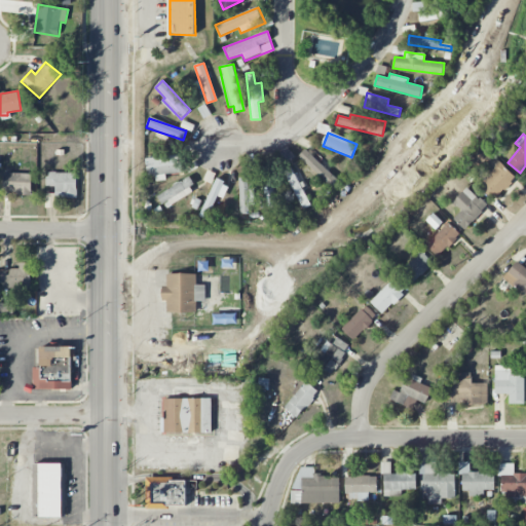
[(298,157),(330,187),(337,179),(305,149),(298,157)]
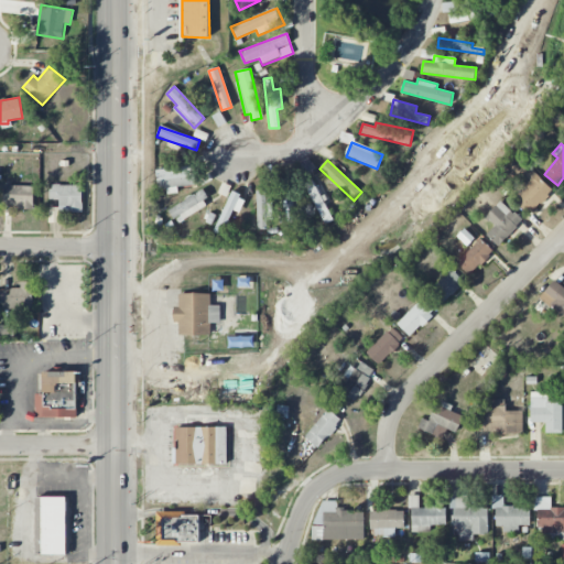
[(528,183),(513,199),(531,215),(553,190),(521,161),(513,170),(528,183)]
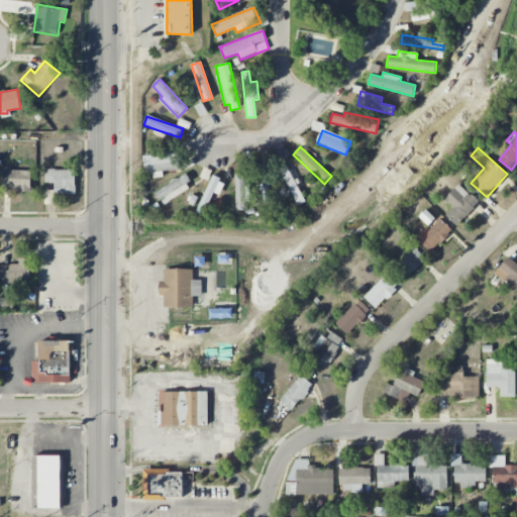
[(145,174),(152,173),(153,178),(164,177),(163,171),(179,170),(178,152),(143,156),(145,174)]
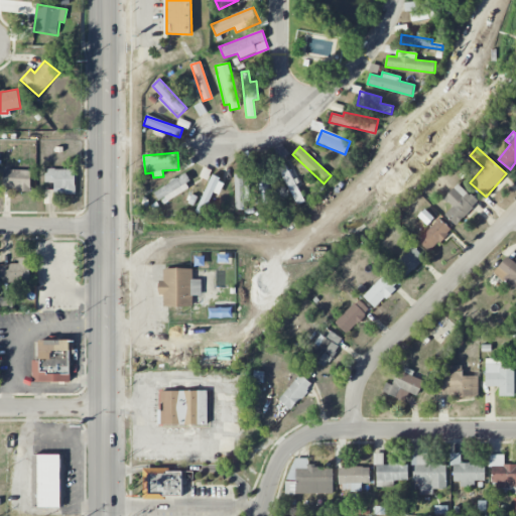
[(271,204),(266,163),(257,164),(261,205),(271,204)]
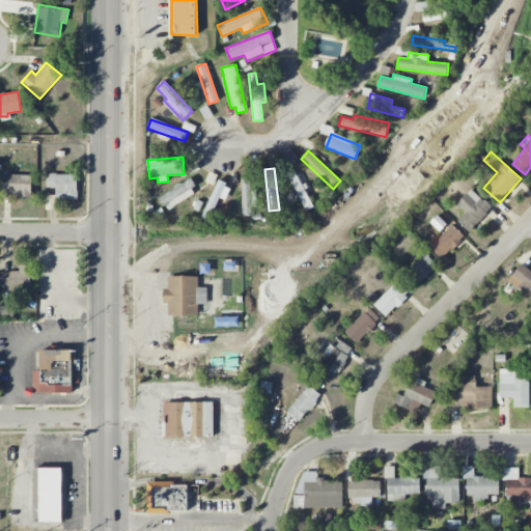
[(32,175),(4,174),(3,194),(31,196),(32,175)]
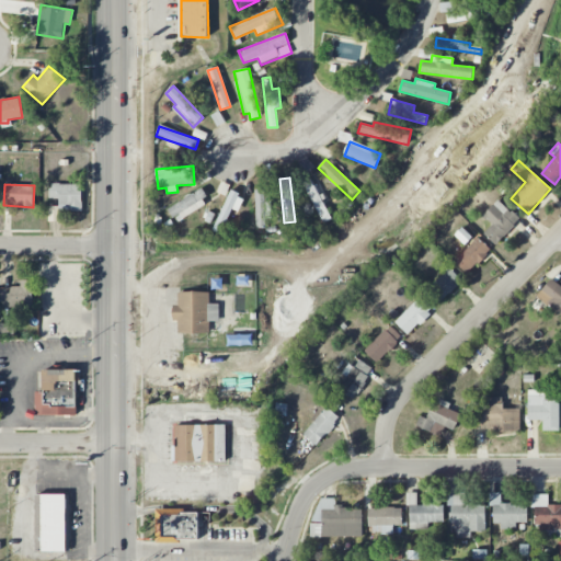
[(59,198),(59,212),(82,210),(81,184),(49,184),(50,199),(59,198)]
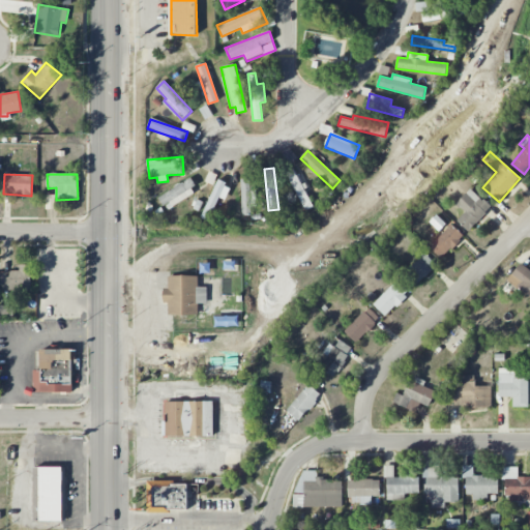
[(159,196),(166,209),(197,194),(190,180),(159,196)]
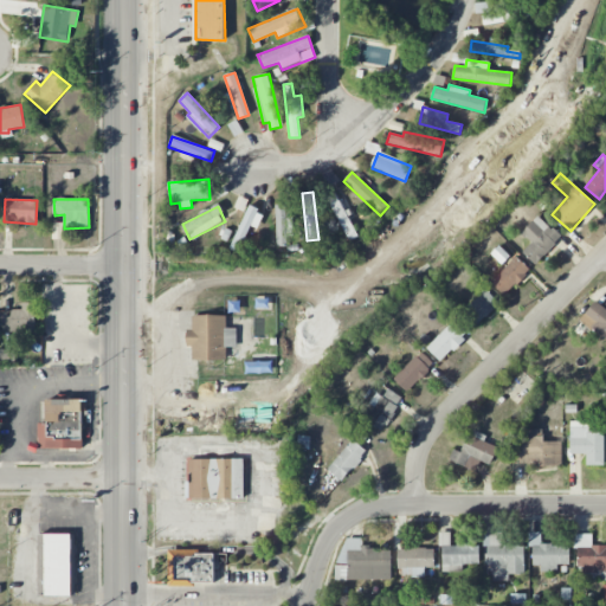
[(258,229),(264,212),(247,206),(236,242),(244,245),(251,226),(258,229)]
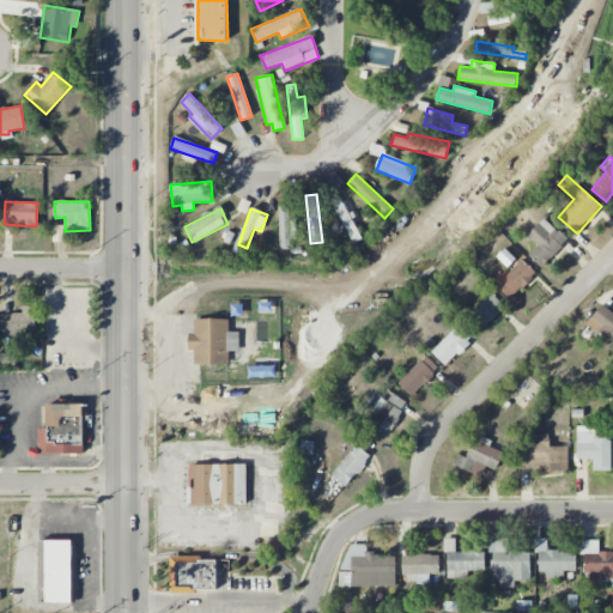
[(297,240),(297,208),(279,208),(280,249),(291,249),(291,240),(297,240)]
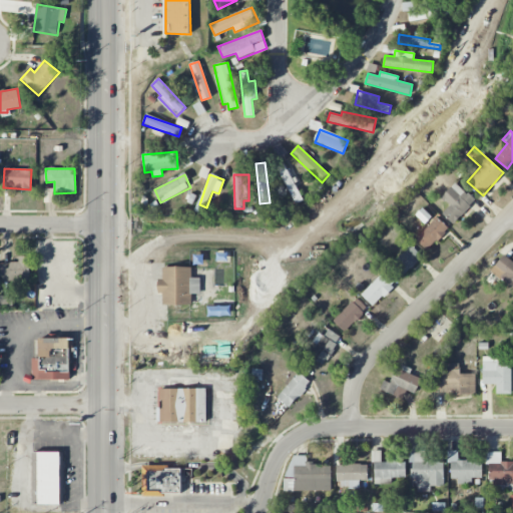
[(453,223),(475,200),(456,182),(442,197),(450,205),(442,213),(453,223)]
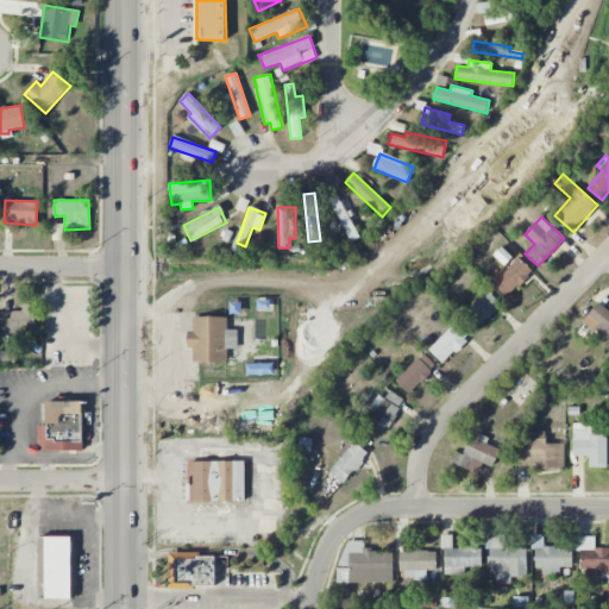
[(533,271),(519,257),(494,283),(508,297),(533,271)]
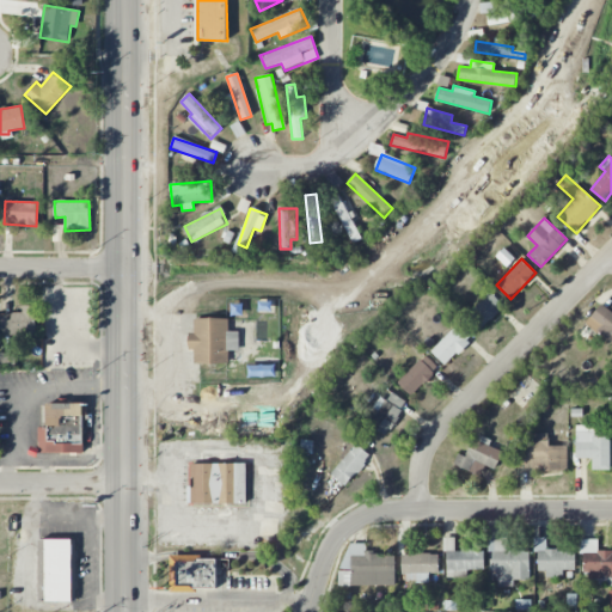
[(478,331),(505,306),(491,292),(464,317),(478,331)]
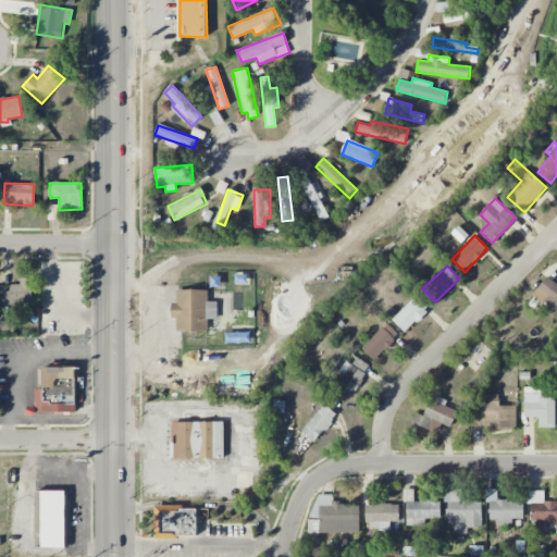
[(556,283),(547,276),(533,294),(556,312),(556,283)]
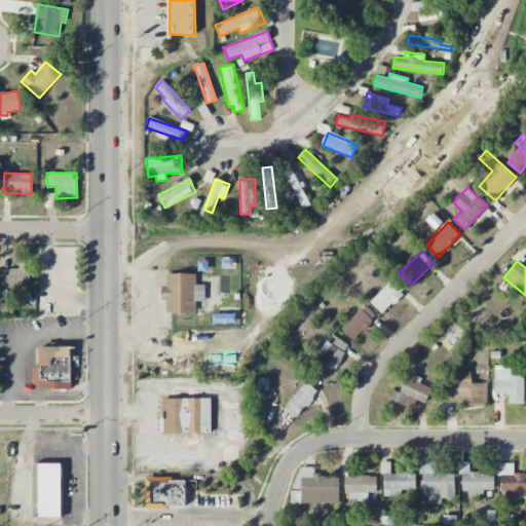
[(32,288),(31,262),(20,262),(20,268),(9,269),(9,275),(1,275),(1,289),(32,288)]
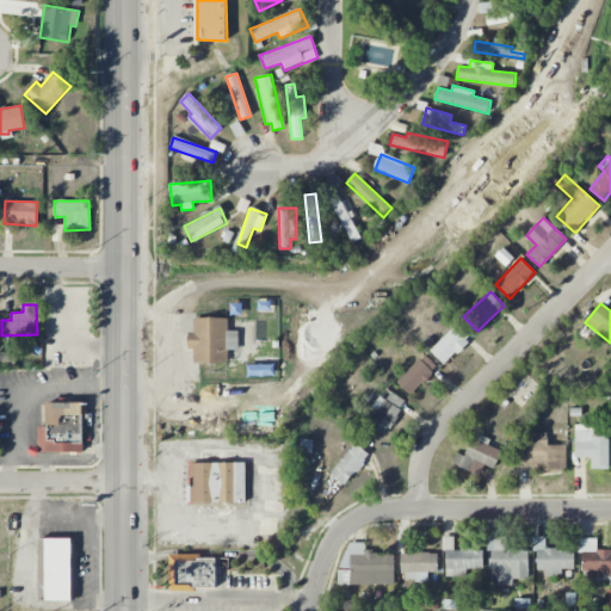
[(228,318),(195,318),(193,332),(189,332),(187,350),(193,350),(193,363),(228,364),(228,351),(238,351),(239,331),(228,331),(228,318)]
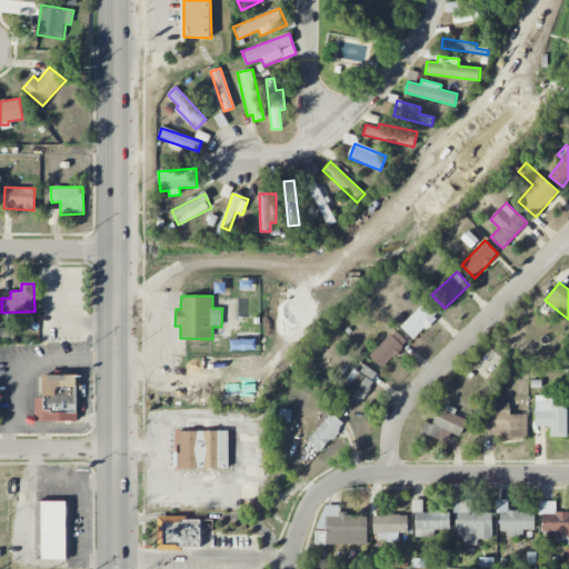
[(415,340),(440,311),(427,299),(401,328),(415,340)]
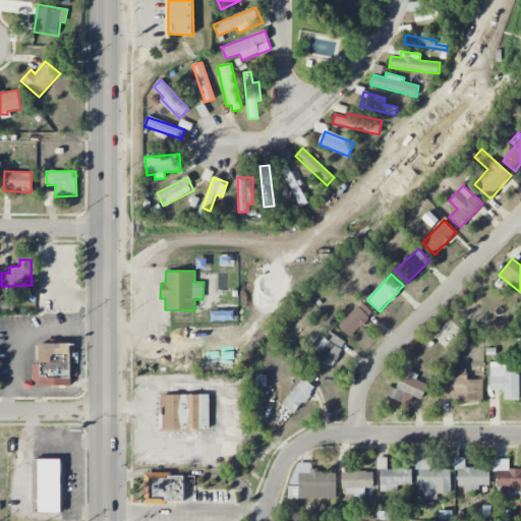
[(0,314),(13,314),(13,300),(0,300),(0,314)]
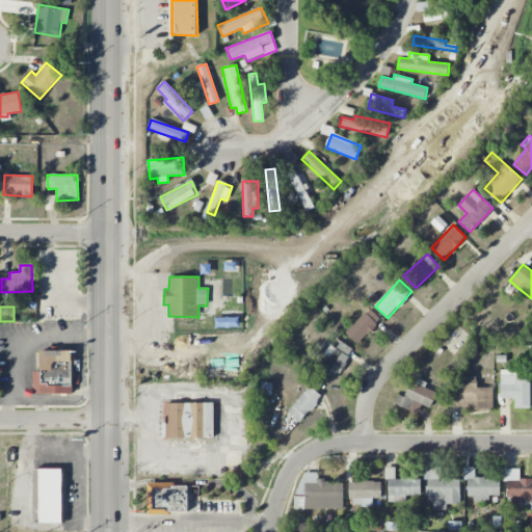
[(345,331),(356,344),(381,320),(370,309),(345,331)]
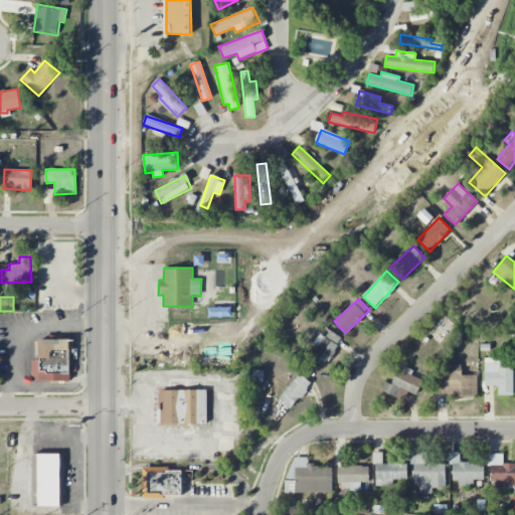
[(311,357),(326,366),(343,338),(329,330),(325,337),(320,334),(314,343),(318,346),(311,357)]
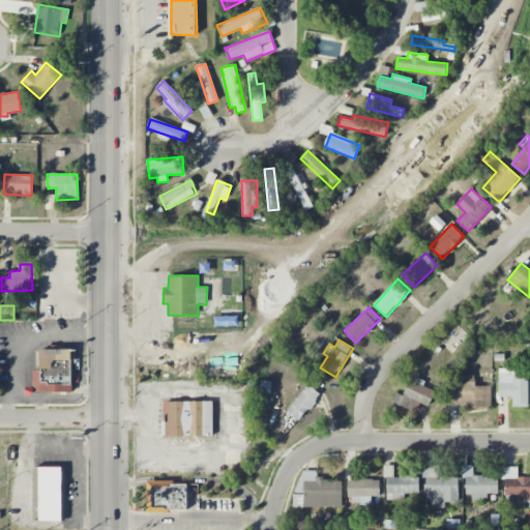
[(33,392),(71,392),(71,350),(39,350),(40,370),(33,370),(33,392)]
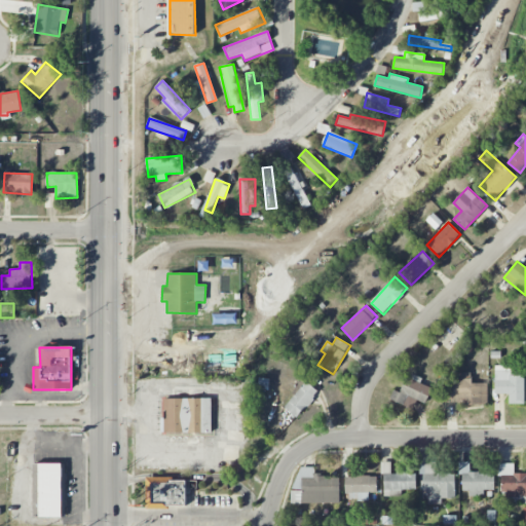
[(511,366),(494,366),(495,395),(509,393),(510,404),(524,404),(524,373),(511,373),(511,366)]
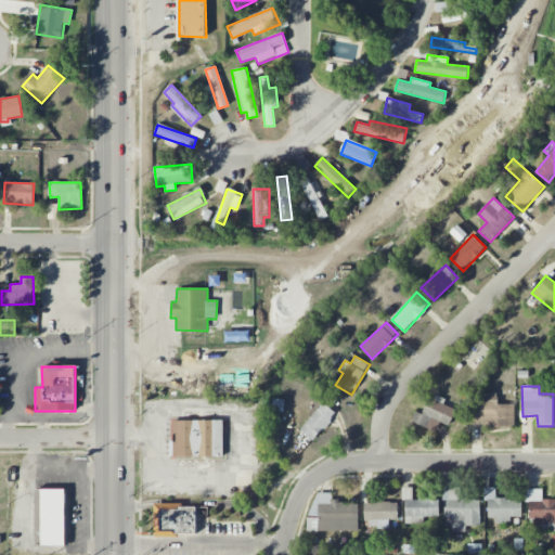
[(422,414),(415,411),(412,422),(426,427),(430,417),(449,426),(455,410),(444,404),(446,400),(430,394),(422,414)]
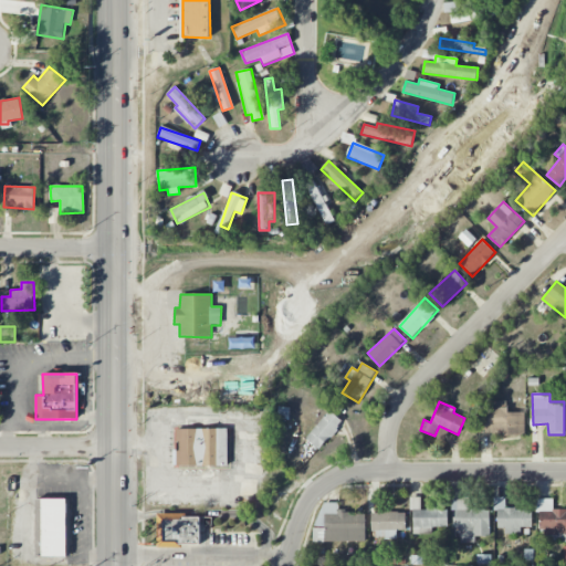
[(524,412),(507,412),(507,401),(485,401),(486,436),(525,436),(524,412)]
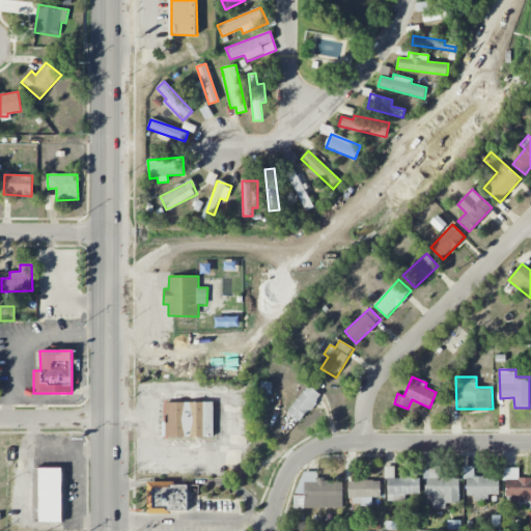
[(287,412),(300,422),(322,395),(308,385),(287,412)]
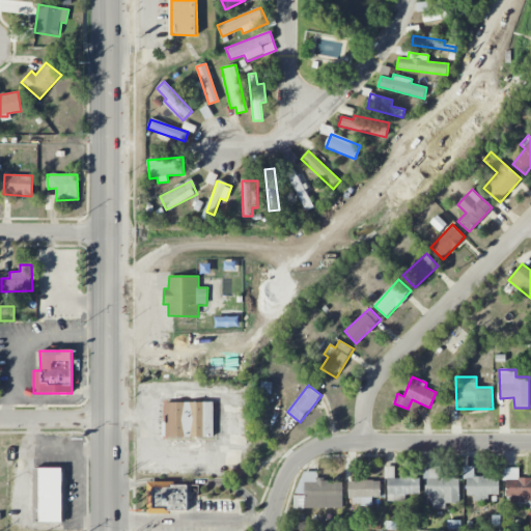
[(165,402),(166,439),(214,438),(214,401),(165,402)]
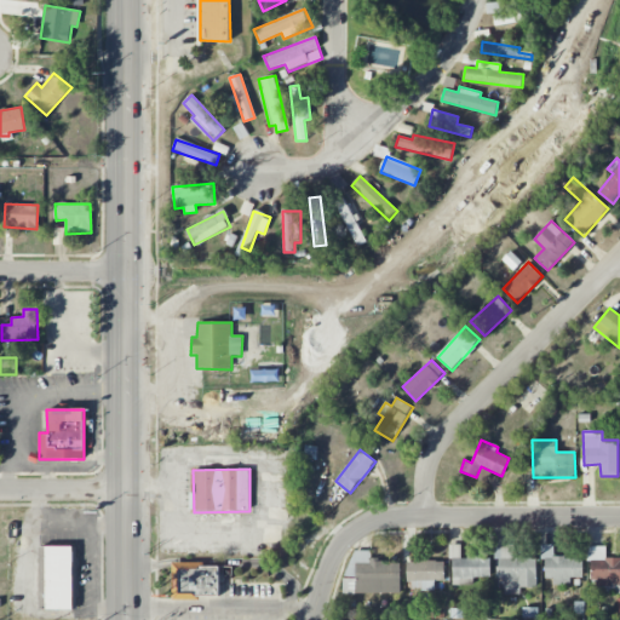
[(452,586),(472,585),(472,578),(491,578),(491,557),(460,558),(460,544),(451,545),(452,586)]
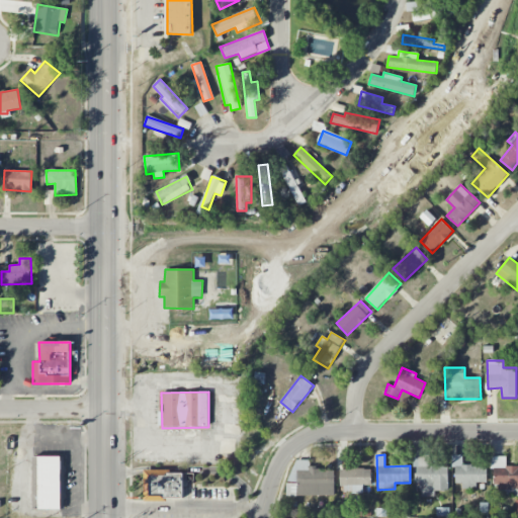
[(420,497),(435,497),(435,491),(448,491),(447,466),(430,466),(429,454),(413,455),(414,484),(420,483),(420,497)]
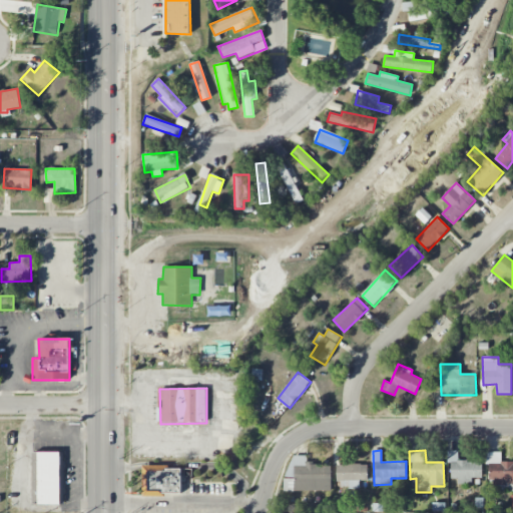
[(458,451),(449,451),(450,481),(482,480),(482,461),(458,461),(458,451)]
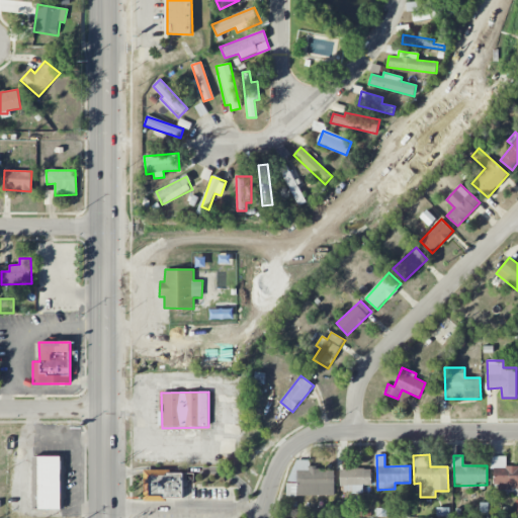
[(33,456),(34,510),(65,509),(64,456),(33,456)]
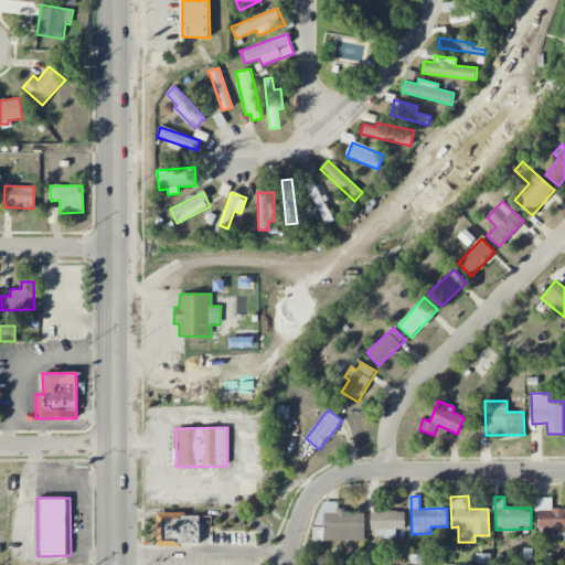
[(564,533),(564,509),(552,509),(552,498),(535,498),(534,510),(540,510),(540,533),(564,533)]
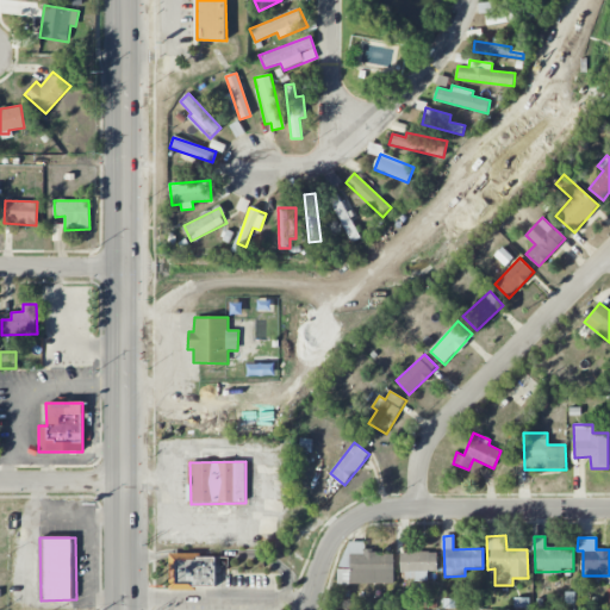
[(341,585),(393,584),(393,553),(366,554),(366,542),(341,542),(341,585)]
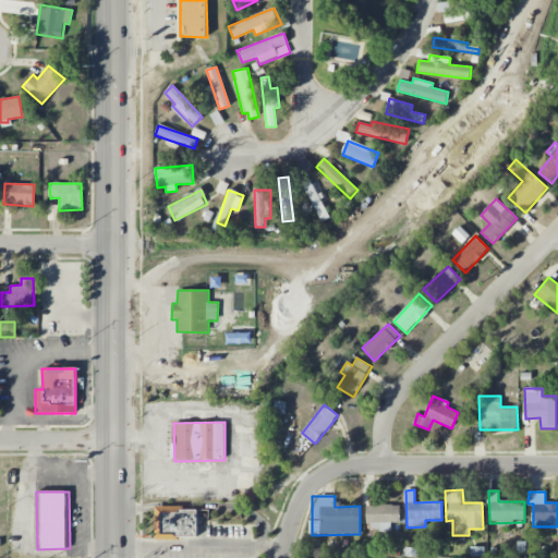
[(390,530),(390,523),(400,522),(400,505),(366,506),(367,531),(390,530)]
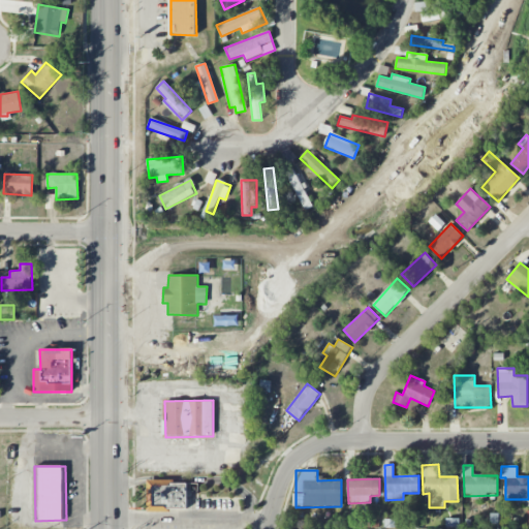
[(188,507),(187,481),(148,481),(148,507),(188,507)]
